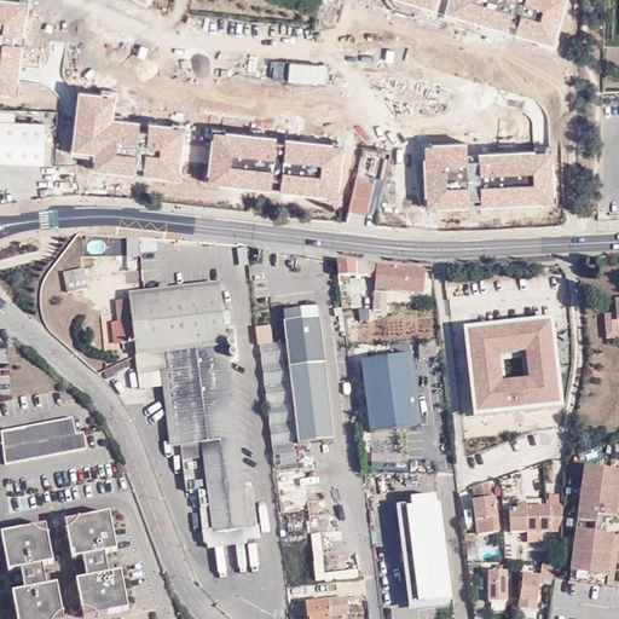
[(395,0),(437,12),(440,0),(395,0)]
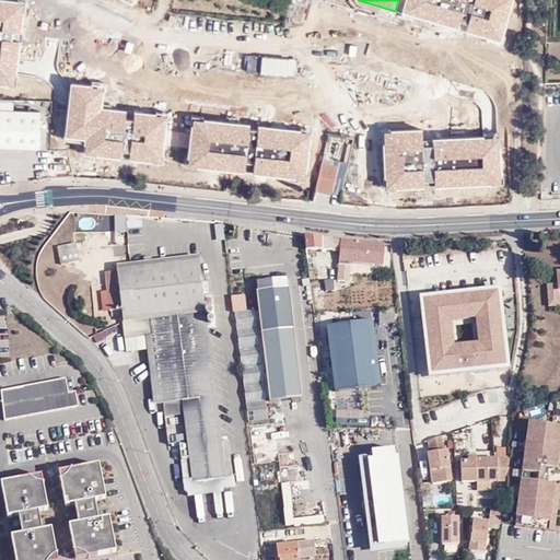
[(406,0),(403,14),(458,30),(459,24),(468,26),(466,33),(502,43),(513,0),(406,0)]
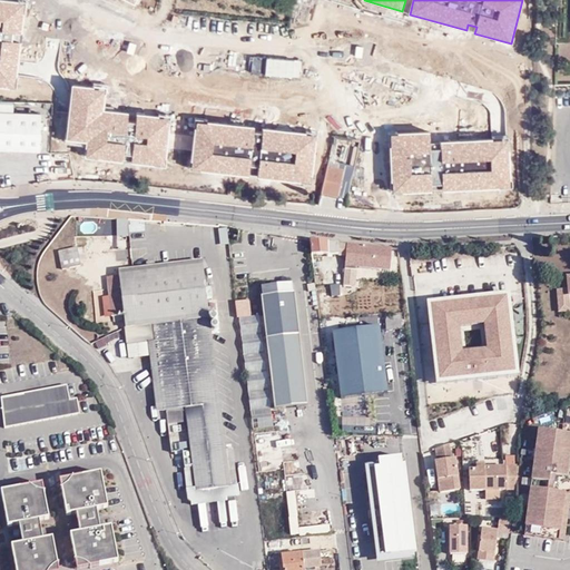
[(22,36),(26,5),(0,1),(0,86),(16,88),(21,46),(11,45),(13,35),(22,36)]
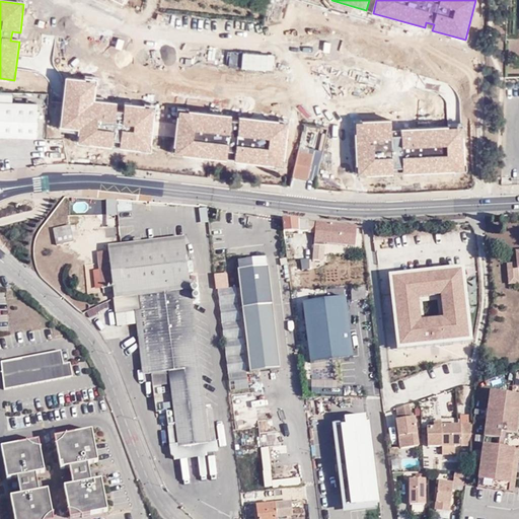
[(354,67),(355,58),(345,57),(344,66),(354,67)]
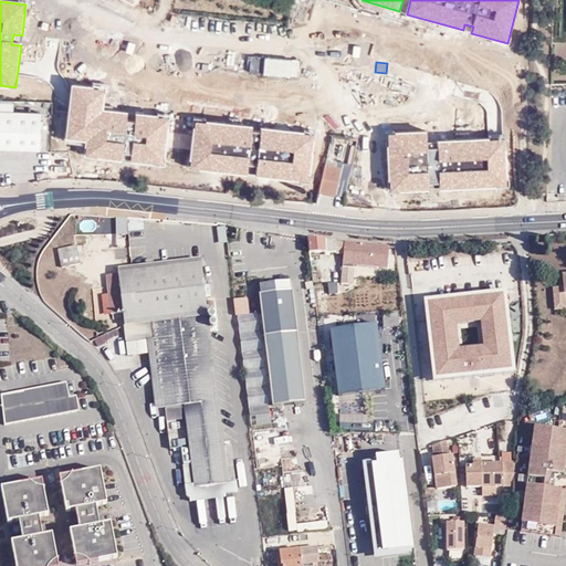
[(107,90),(72,85),(66,139),(88,143),(86,157),(122,161),(123,155),(133,156),(132,163),(166,167),(171,117),(135,113),(134,122),(128,121),(129,114),(105,111),(107,90)]
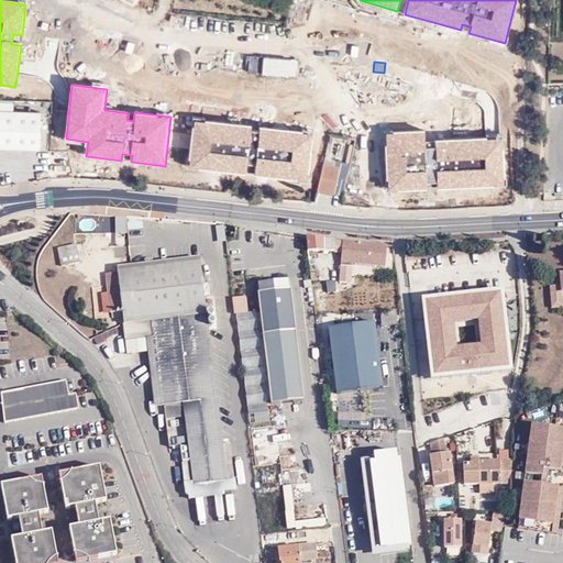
[(0,147),(39,148),(40,111),(13,110),(13,100),(0,99),(0,147)]
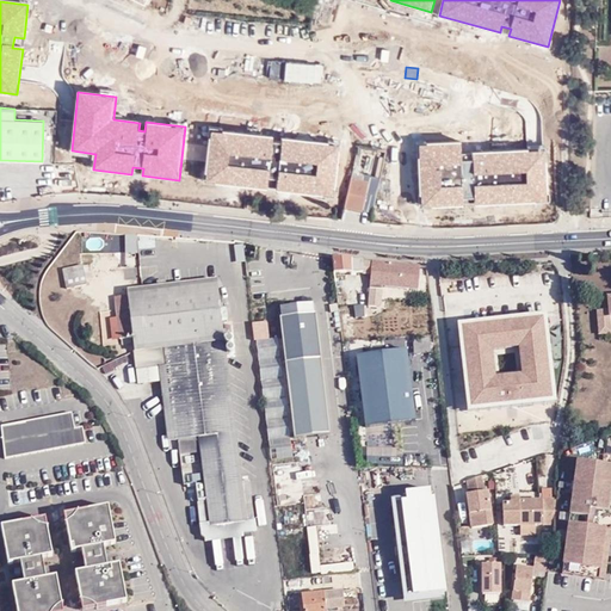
[(211,130),(205,183),(266,190),(267,179),(279,181),(278,190),(333,196),(339,146),(282,139),(282,144),(275,143),(276,137),(211,130)]
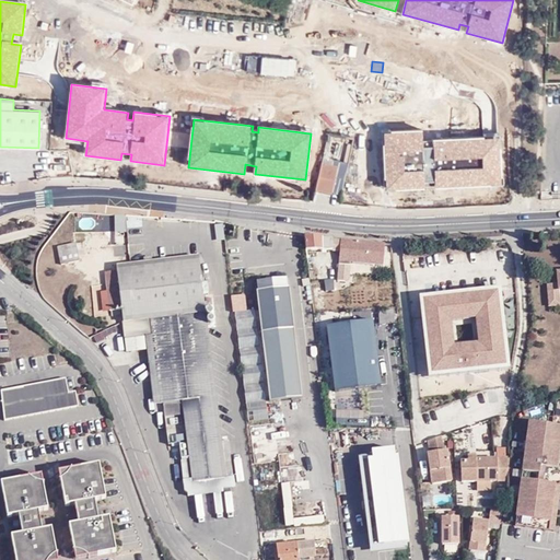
[(384,133),(386,191),(426,189),(424,183),(435,183),(435,189),(502,186),(501,138),(433,140),(433,148),(424,148),(424,132),(384,133)]
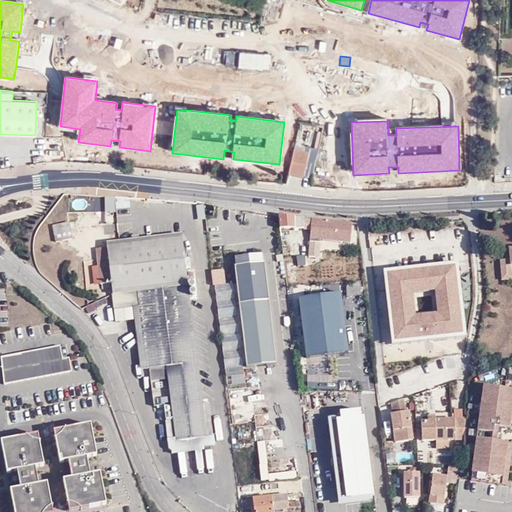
[(295,144),(289,174),(312,179),(318,149),(295,144)]
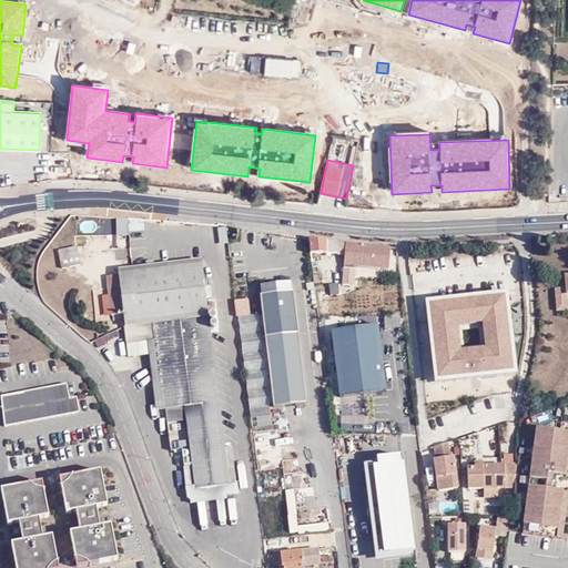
[(312,242),(312,259),(338,255),(341,245),(312,242)]
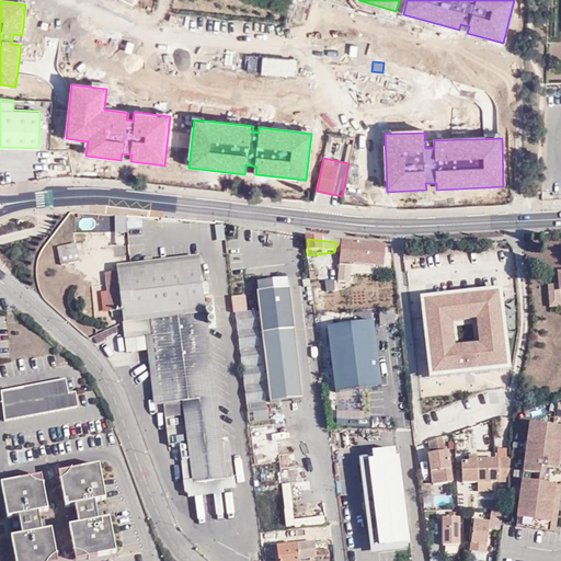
[(382,267),(384,245),(343,242),(341,260),(340,268),(351,270),(352,270),(352,265),(382,267)]
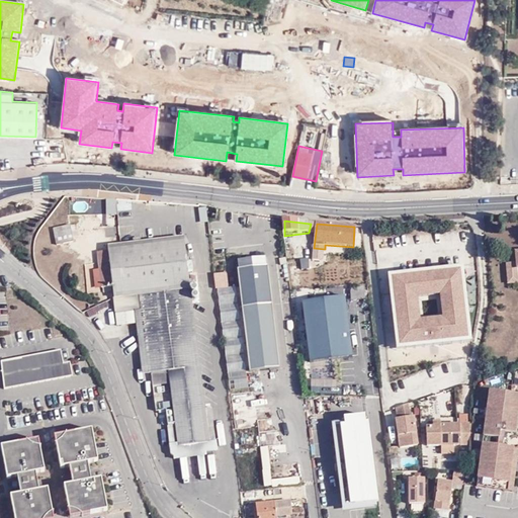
[(136,238),(135,225),(122,226),(124,239),(136,238)]
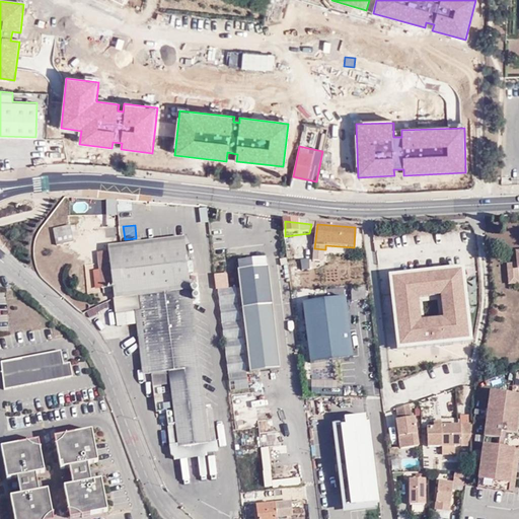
[(58,243),(73,241),(71,226),(57,228),(58,243)]
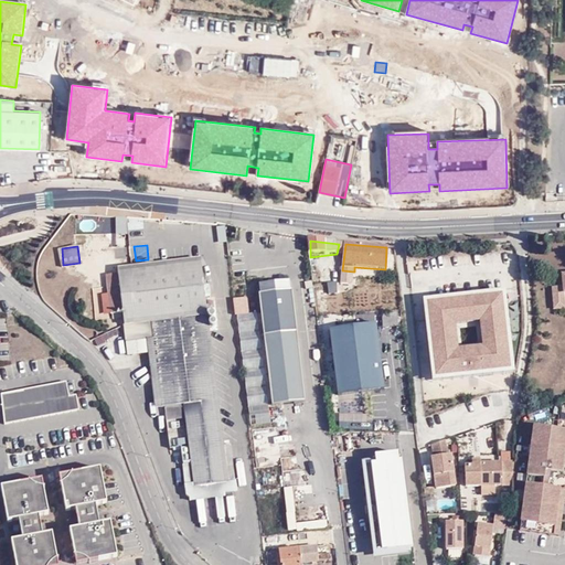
[(182,405),(185,436),(221,433),(205,305),(210,305),(210,291),(203,291),(200,260),(131,269),(117,270),(117,275),(106,277),(112,315),(123,313),(124,324),(129,370),(156,369),(160,406),(182,405)]
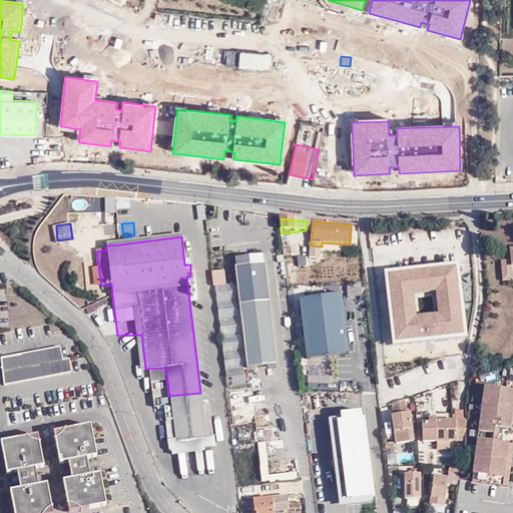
[(311,245),(310,260),(320,261),(321,246),(311,245)]
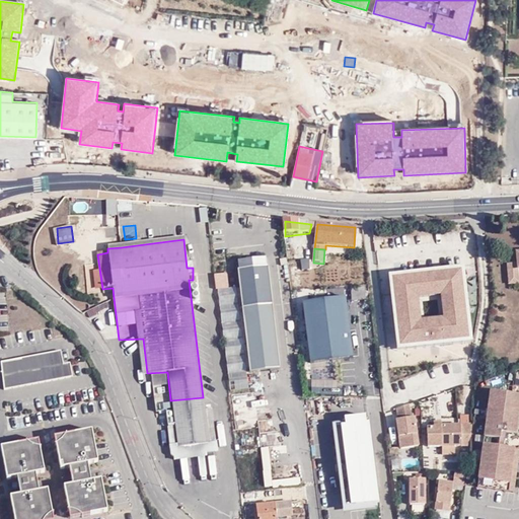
[(518,252),(516,253),(517,264),(507,265),(509,284),(518,283),(518,276),(518,270),(518,252)]
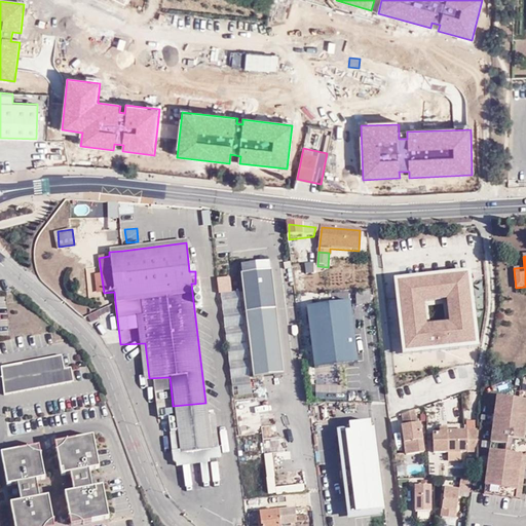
[(471,265),(393,274),(404,352),(481,343),(471,265)]
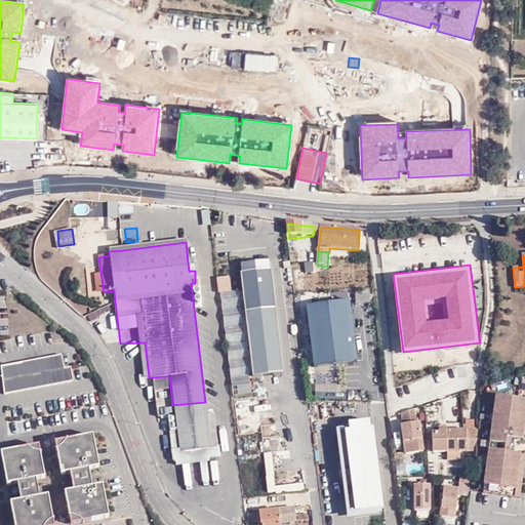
[(270,266),(241,270),(242,279),(241,279),(253,374),(283,370),(272,275),(271,275),(270,266)]
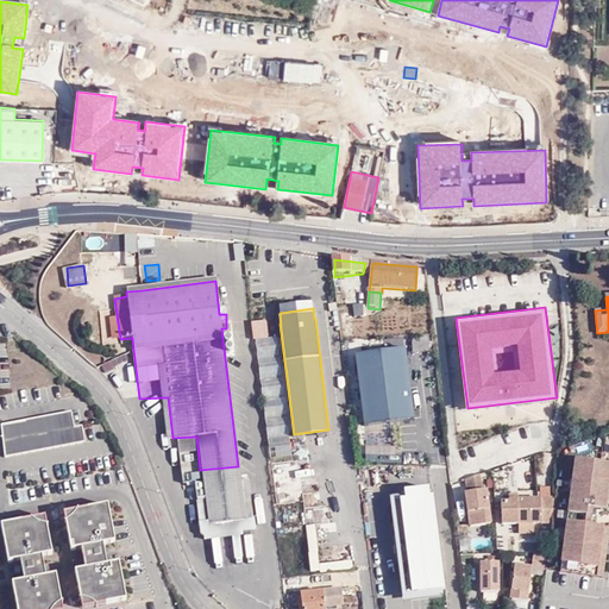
[(350,309),(351,321),(363,320),(362,308),(350,309)]
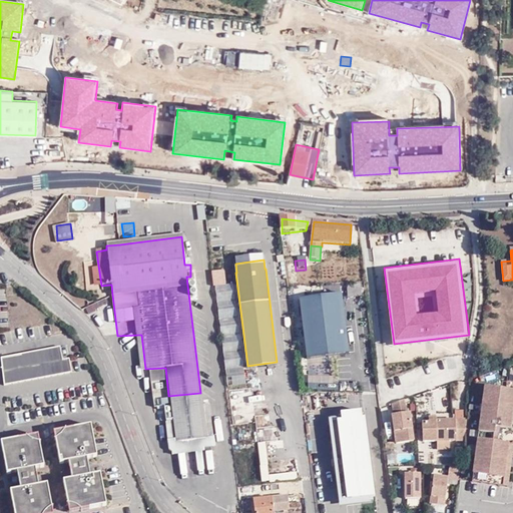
[(231,284),(215,285),(217,314),(233,313),(231,284)]
